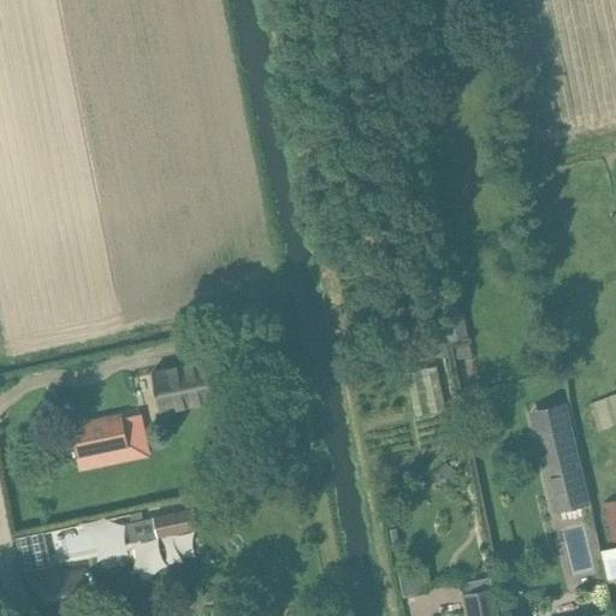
[(221,360),(152,373),(159,407),(229,394),(221,360)]
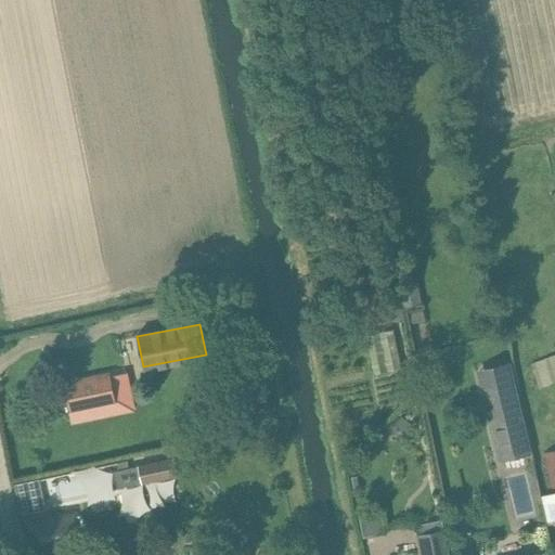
[(375,374),(402,366),(392,328),(365,335),(375,374)]
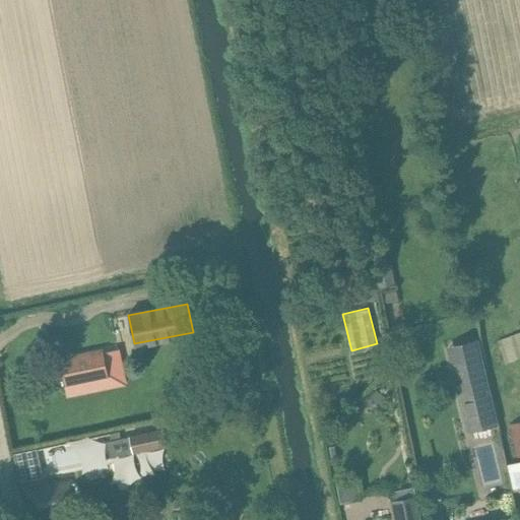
[(519,333),(498,342),(507,365),(519,359),(519,333)]
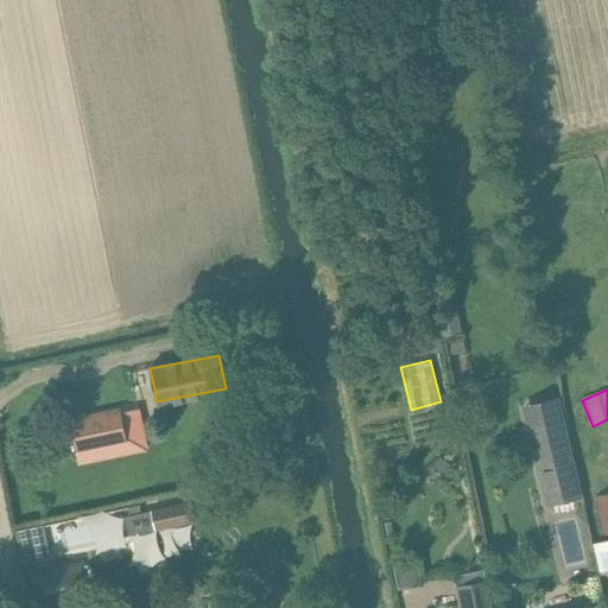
[(121,412),(70,423),(75,448),(127,438),(121,412)]
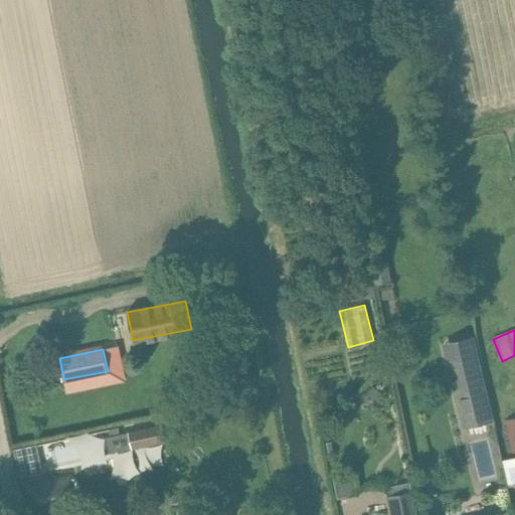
[(447,361),(463,428),(494,421),(478,354),(447,361)]
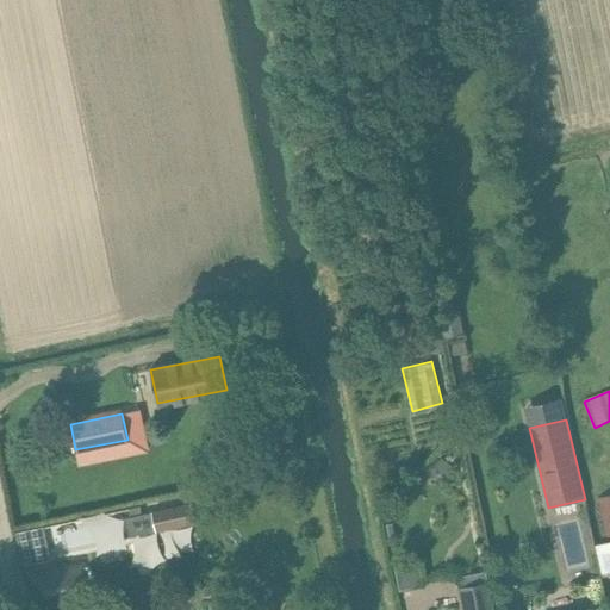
[(443,456),(437,464),(447,473),(454,466),(443,456)]
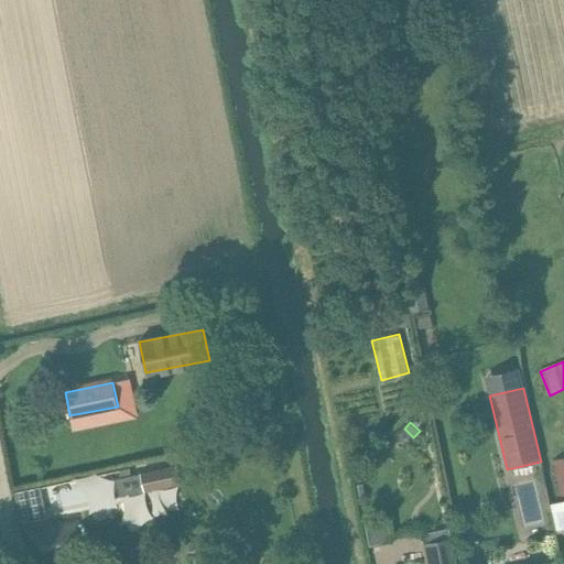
[(175,466),(140,474),(144,491),(180,484),(175,466)]
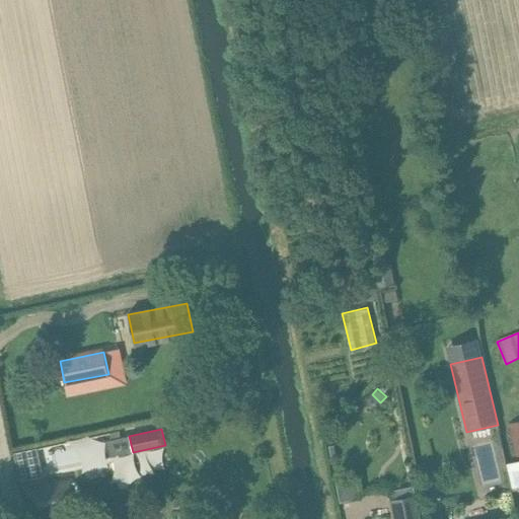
[(36,449),(13,453),(19,483),(43,477),(36,449)]
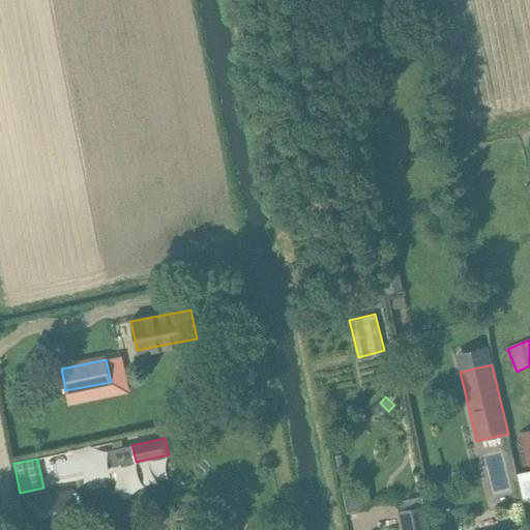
[(529,471),(519,474),(524,499),(529,497),(529,471)]
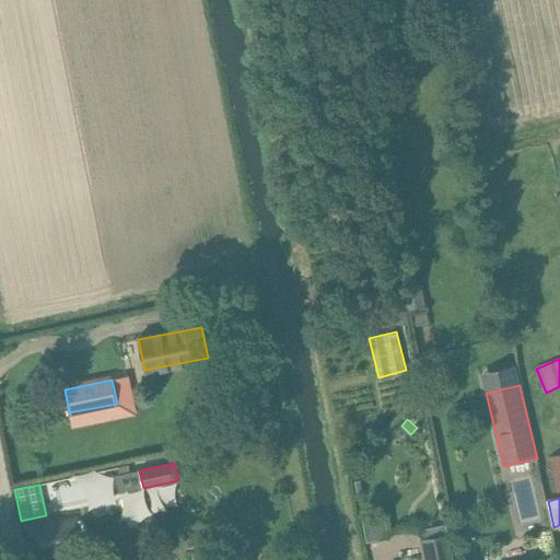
[(386,536),(384,520),(363,523),(366,539),(386,536)]
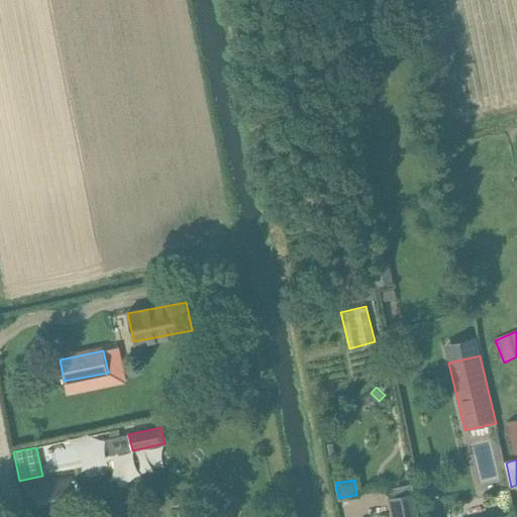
[(417,516),(411,485),(388,489),(393,516),(417,516)]
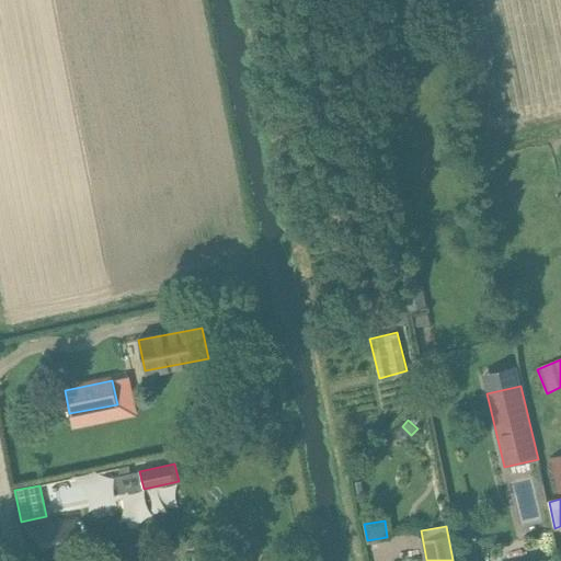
[(34,556),(43,553),(38,531),(30,534),(34,556)]
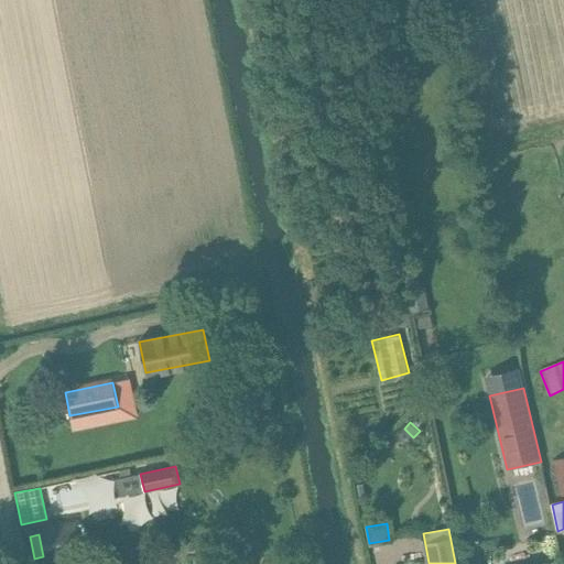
[(214,561),(197,563),(256,563),(253,553),(227,559),(215,562),(214,561)]
